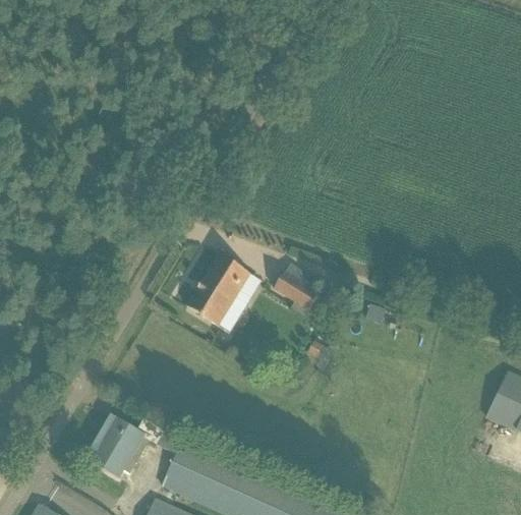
[(229,332),(246,304),(236,297),(250,274),(219,253),(186,305),(229,332)]
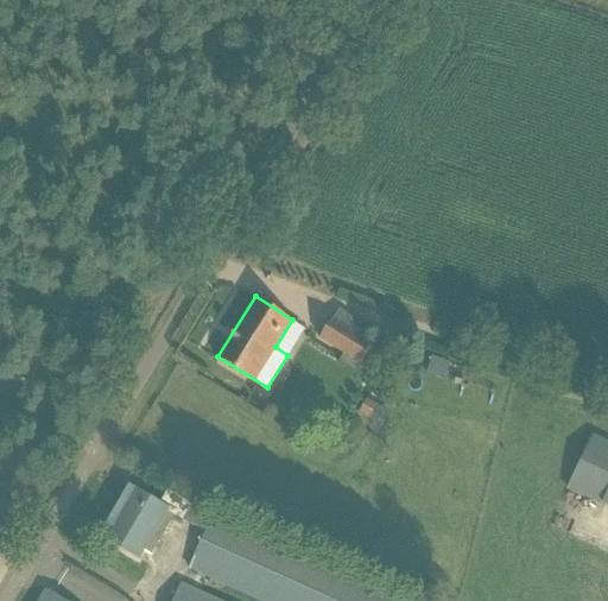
[(331,316),(318,336),(342,352),(339,359),(355,369),(361,359),(377,368),(387,350),(365,337),(371,327),(339,308),(333,317),(331,316)]
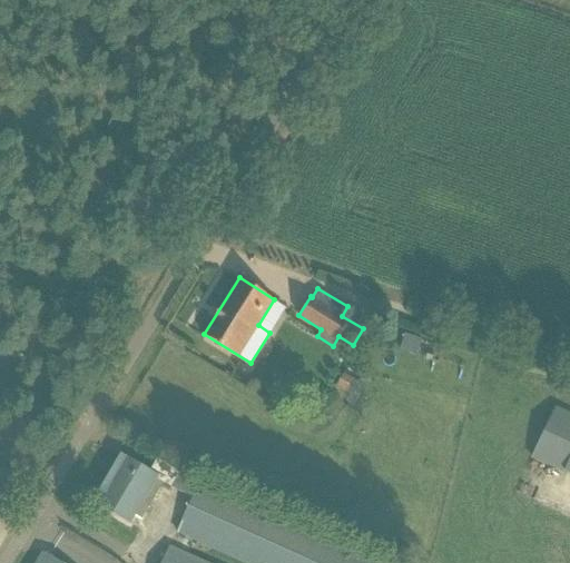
[(332,389),(352,403),(360,391),(349,384),(353,375),(343,371),(332,389)]
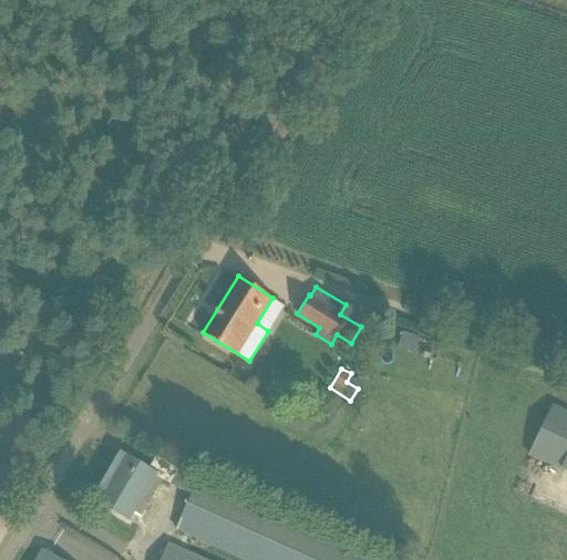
[(527,454),(566,470),(566,408),(553,403),(527,454)]
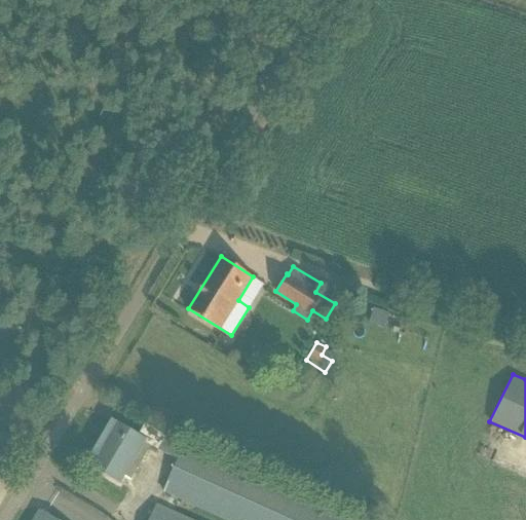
[(91,463),(121,481),(124,475),(130,478),(151,444),(177,457),(184,443),(145,423),(138,435),(113,420),(99,443),(102,445),(91,463)]
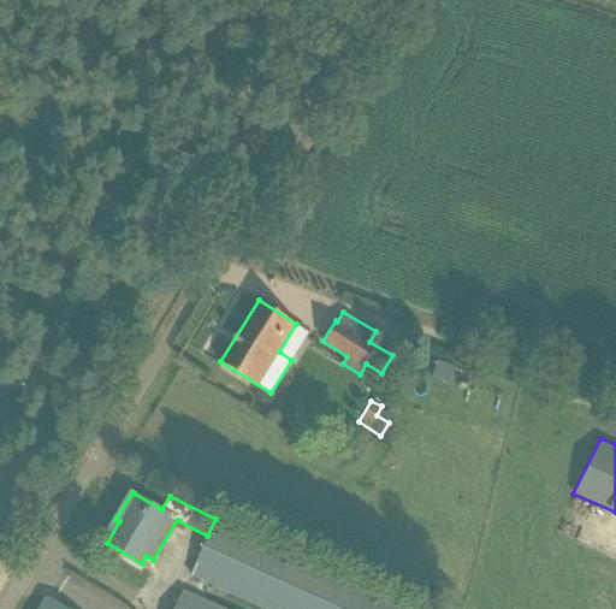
[(422,608),(219,512),(215,519),(207,536),(190,573),(268,608),(422,608)]
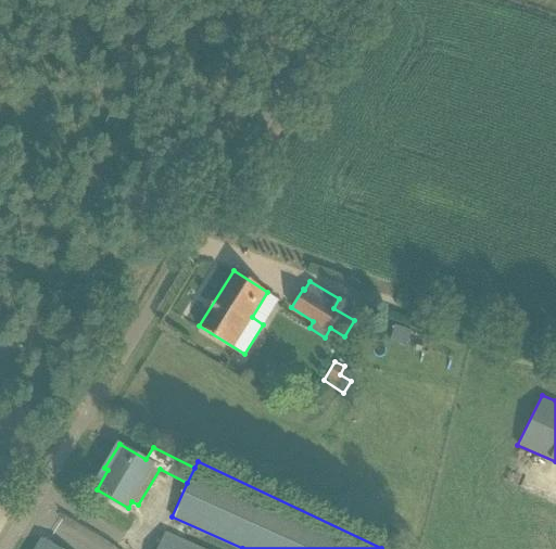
[(207,548),(165,530),(155,548),(207,548)]
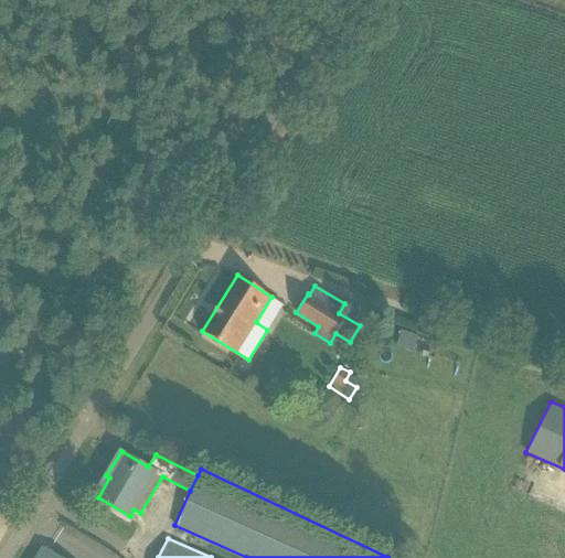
[(65,557),(43,545),(34,557),(65,557)]
